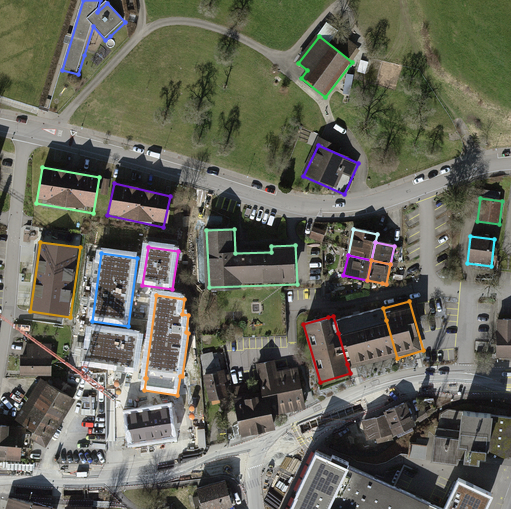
[(386,320),(338,333),(347,364),(364,360),(366,367),(397,358),(386,320)]
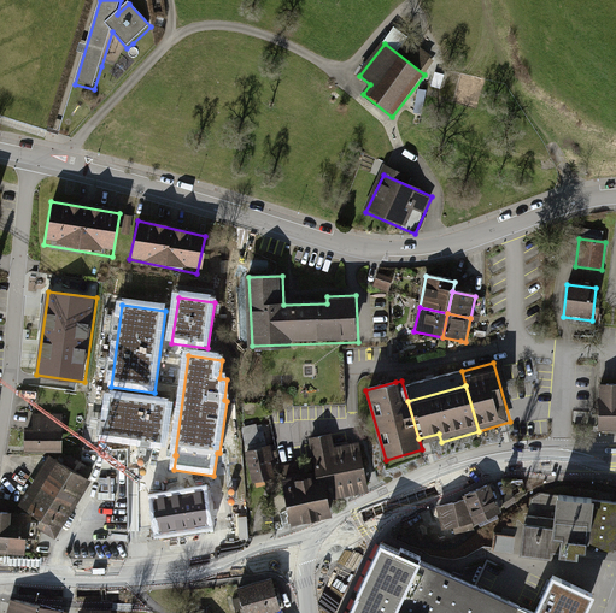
[(615,387),(603,387),(603,431),(615,431),(615,387)]
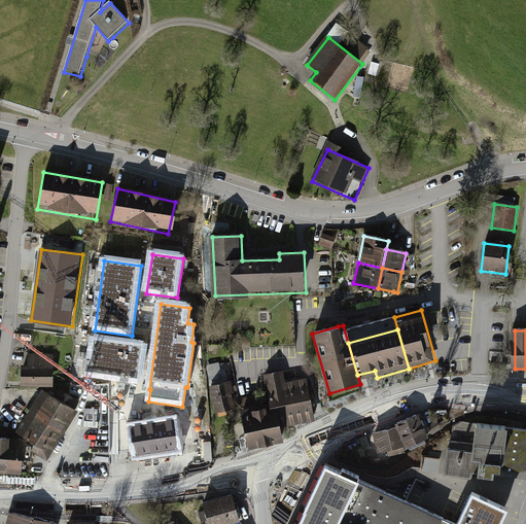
[(145,346),(94,339),(89,377),(140,384),(145,346)]
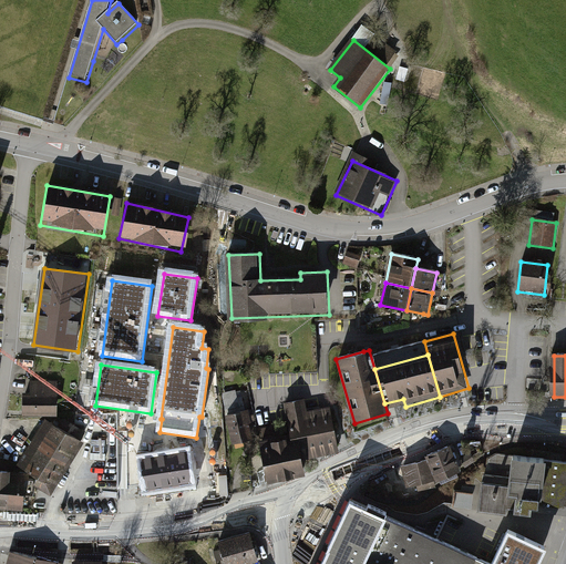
[(55,383),(30,383),(30,395),(22,395),(23,419),(55,418),(55,383)]
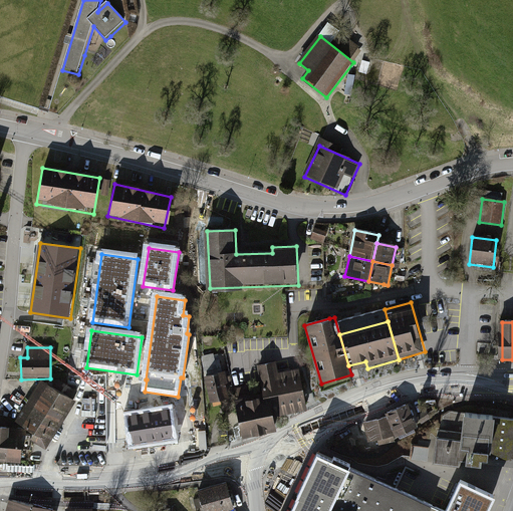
[(273,400),(276,418),(308,412),(301,370),(281,374),(279,362),(258,366),(264,398),(265,402),(273,400)]
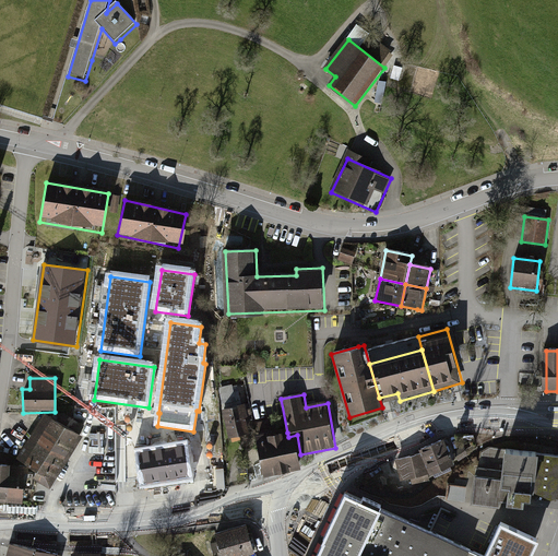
[(223,412),(229,439),(248,435),(241,407),(223,412)]
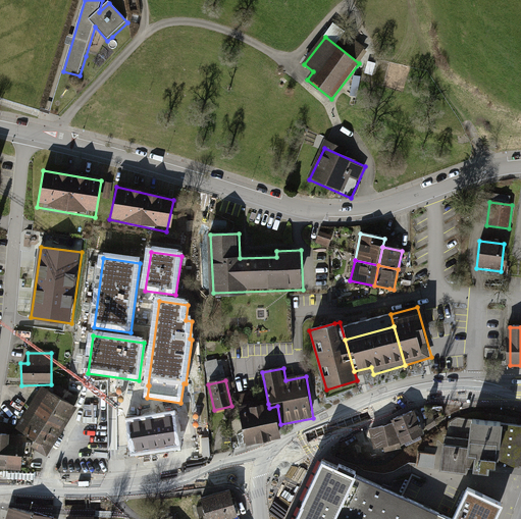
[(43,387),(15,428),(49,452),(77,410),(43,387)]
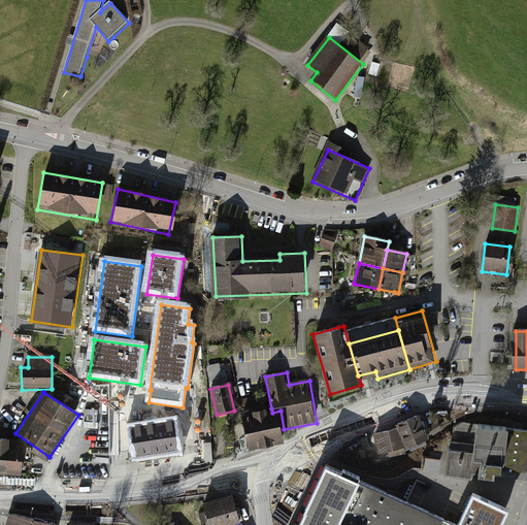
[(286,440),(284,429),(281,411),(272,413),(271,408),(245,414),(252,448),(286,440)]
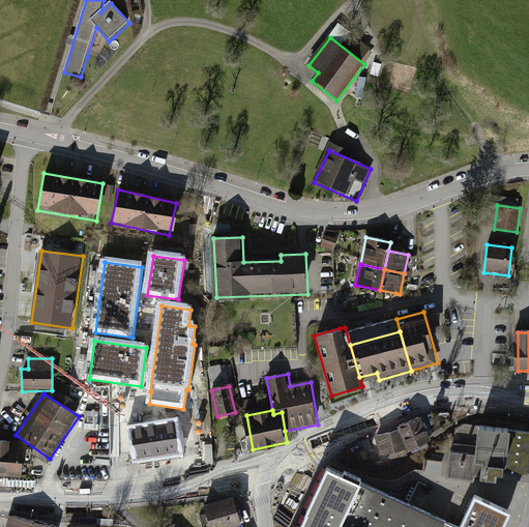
[(398,427),(400,431),(407,449),(431,439),(420,416),(398,427)]
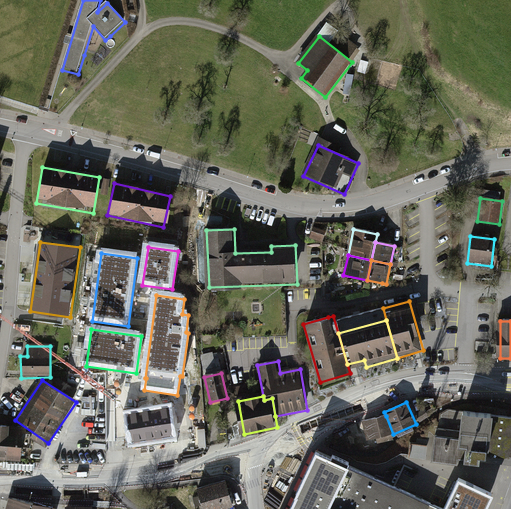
[(167,407),(123,414),(128,446),(172,439),(167,407)]
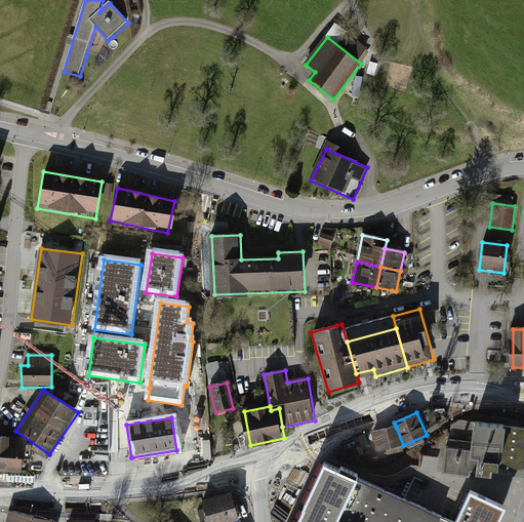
[(403,445),(396,427),(371,432),(376,451),(386,449),(388,455),(404,451),(402,445),(403,445)]
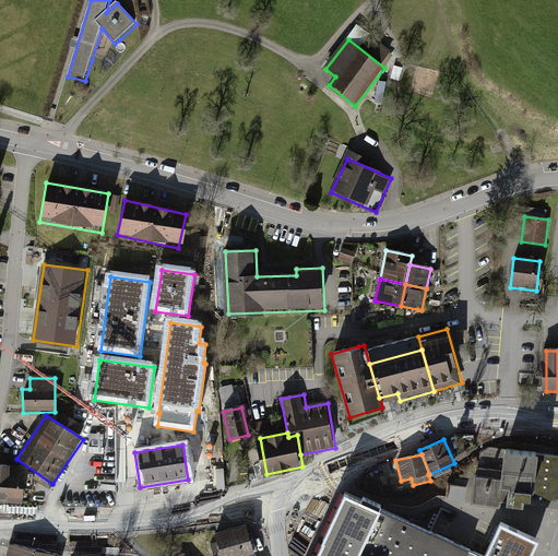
[(7,503),(22,504),(23,476),(9,475),(7,503)]
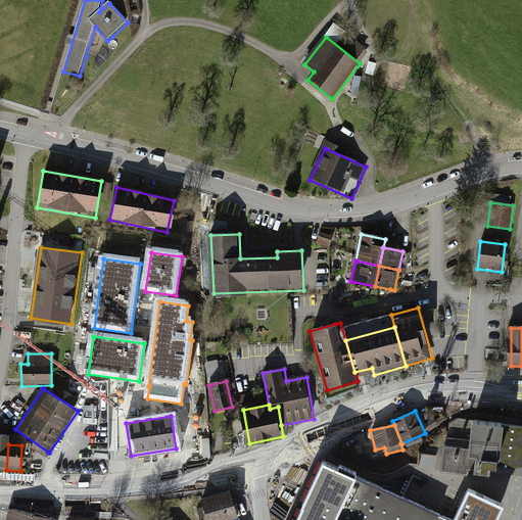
[(438,453),(419,452),(419,470),(437,470),(438,453)]
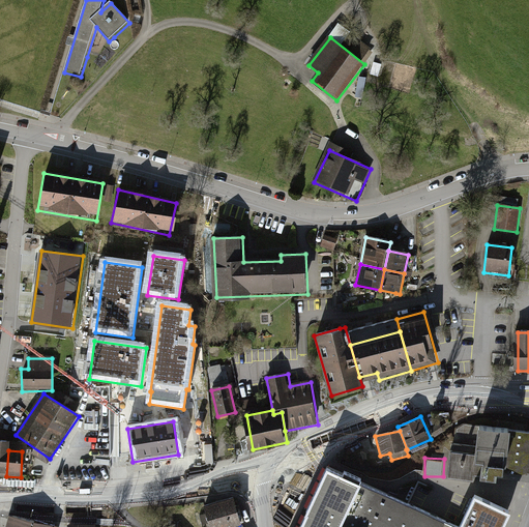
[(458,526),(359,480),(362,473),(330,459),(297,526),(458,526)]
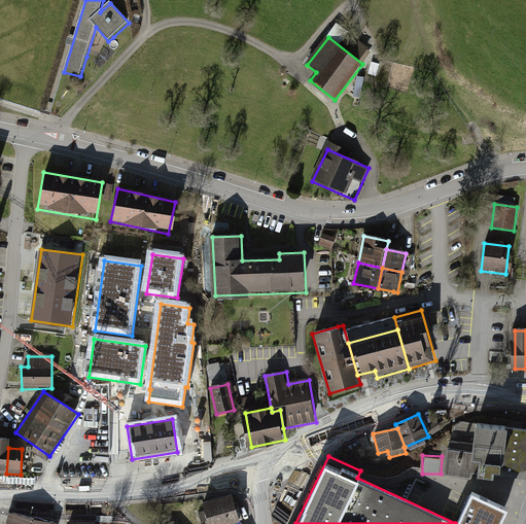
[(497,523),(507,501),(474,485),(455,523),(497,523)]
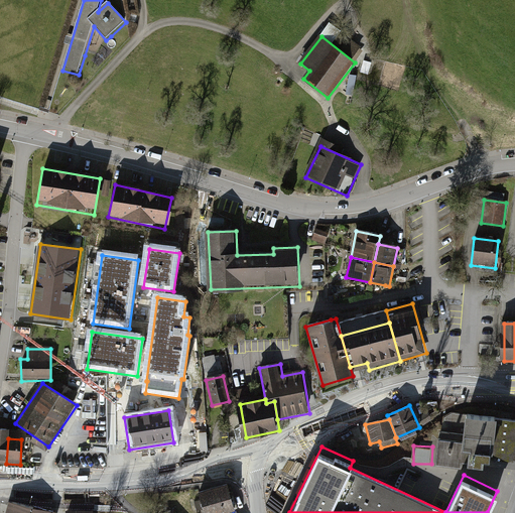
[(225,487),(198,493),(202,512),(230,512),(225,487)]
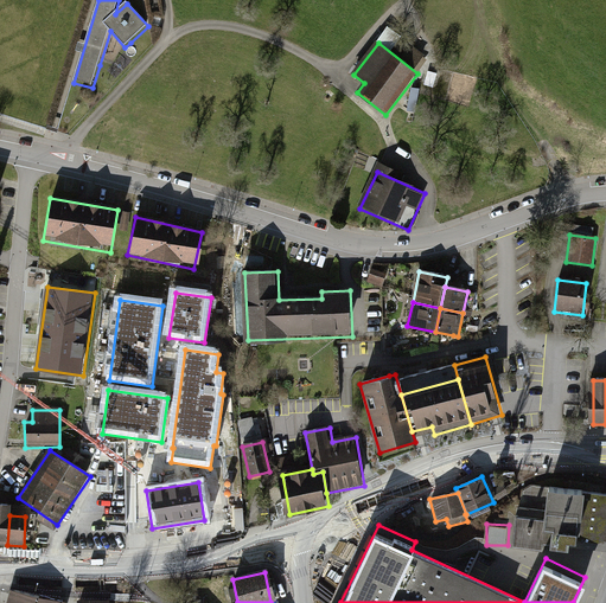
[(38,602),(39,598),(11,592),(8,602),(38,602)]
